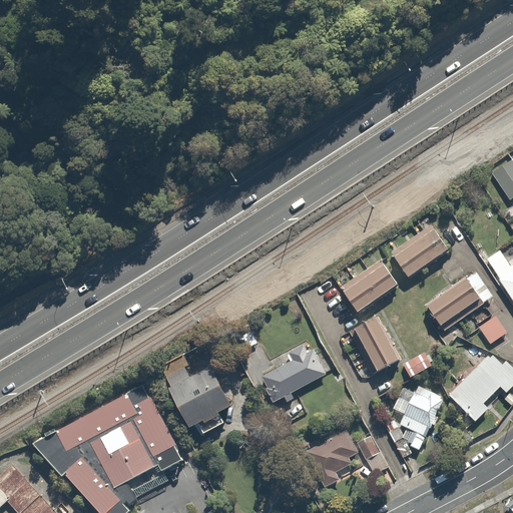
[(512,165),(510,160),(488,174),(506,202),(512,197),(512,165)]
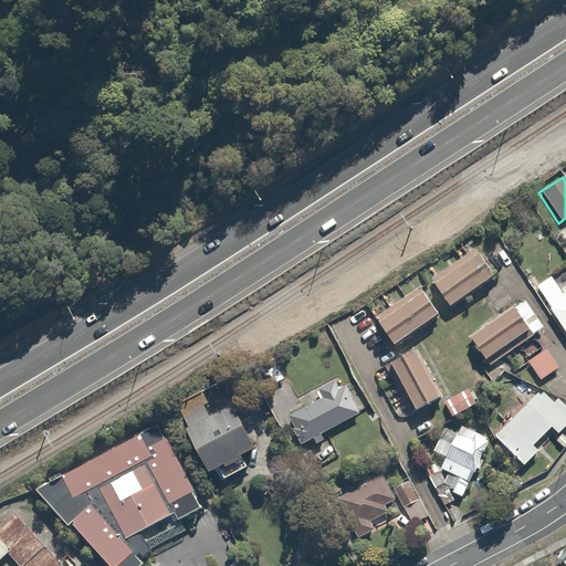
[(478,245),(432,279),(451,305),(496,271),(478,245)]
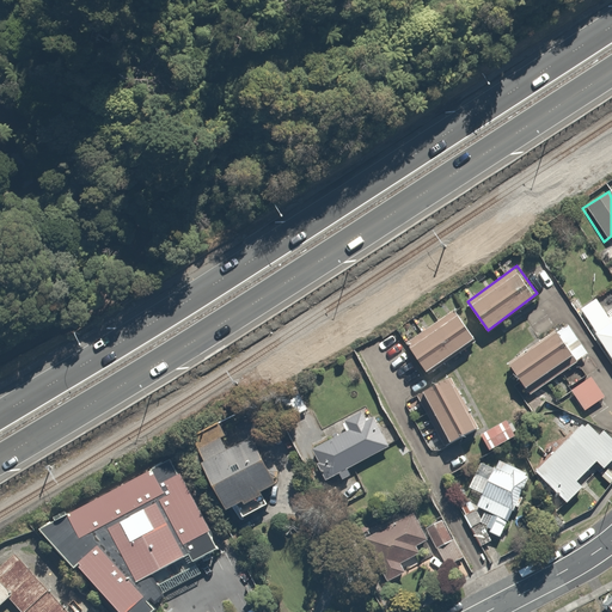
[(597,299),(580,308),(611,360),(611,316),(609,318),(597,299)]
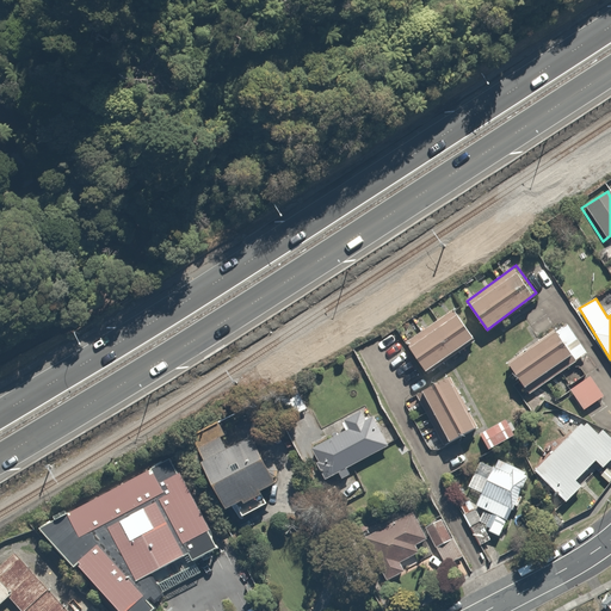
[(471,339),(452,313),(408,345),(427,371),(471,339)]
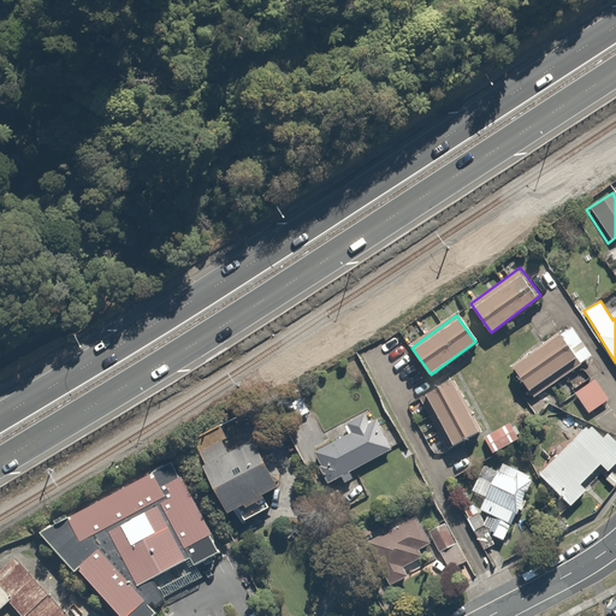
[(572,325),(514,362),(534,394),(592,356),(572,325)]
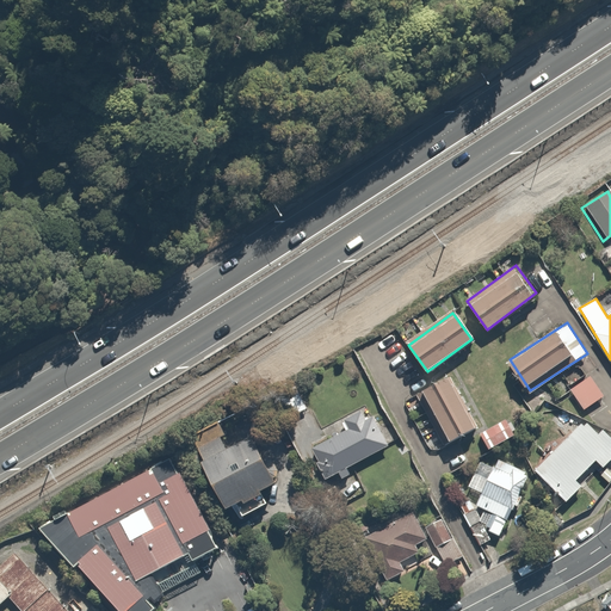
[(588,376),(569,390),(582,408),(602,394),(588,376)]
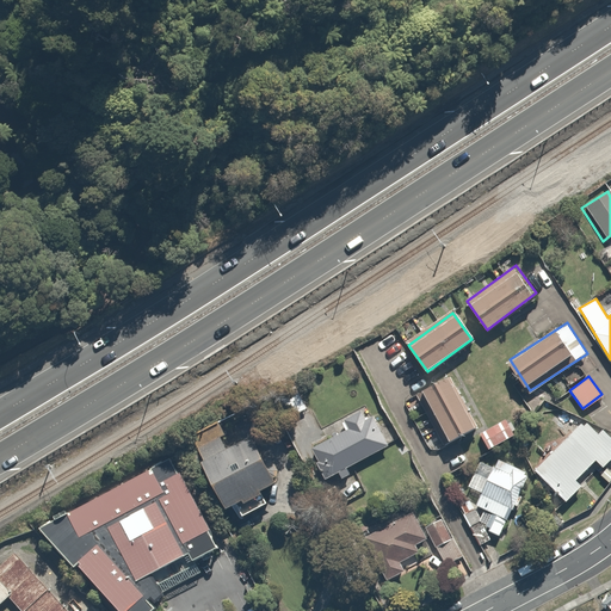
[(448,377),(424,390),(451,440),(475,427),(448,377)]
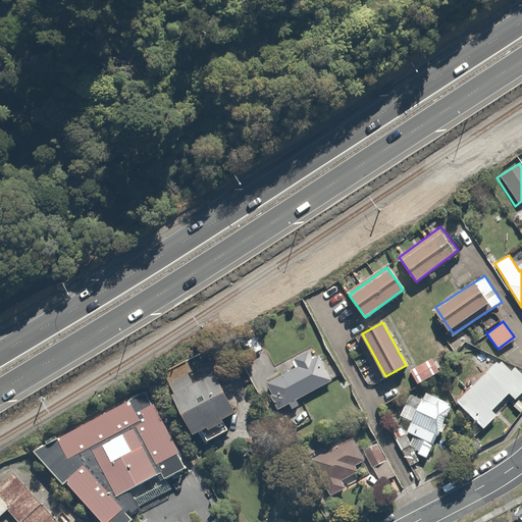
[(299,365),(267,384),(272,394),(270,395),(279,410),(331,378),(317,356),(314,358),(310,351),(296,360),(299,365)]
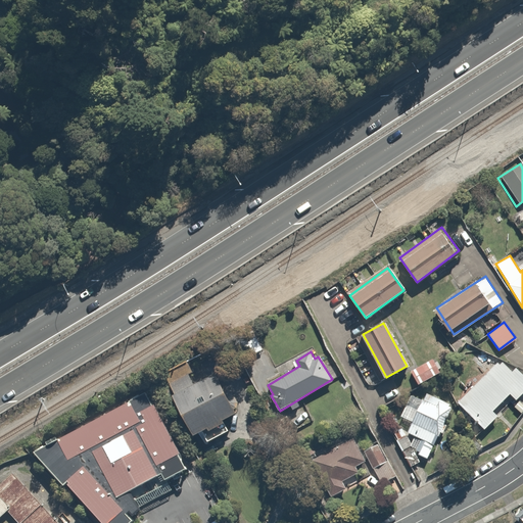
[(230,430),(224,418),(234,412),(203,352),(163,374),(194,433),(201,429),(207,441),(230,430)]
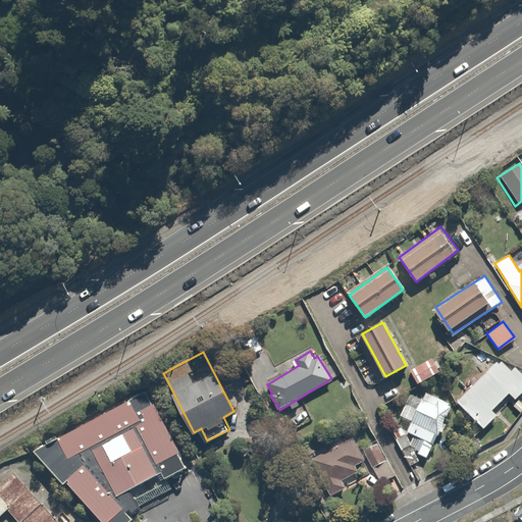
[(440,373),(429,357),(409,371),(421,387),(440,373)]
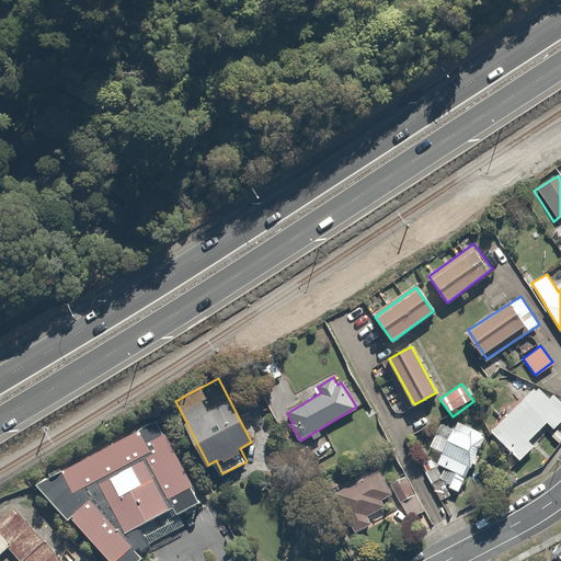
[(538,387),(490,432),(518,461),(560,421),(560,400),(554,393),(549,399),(538,387)]
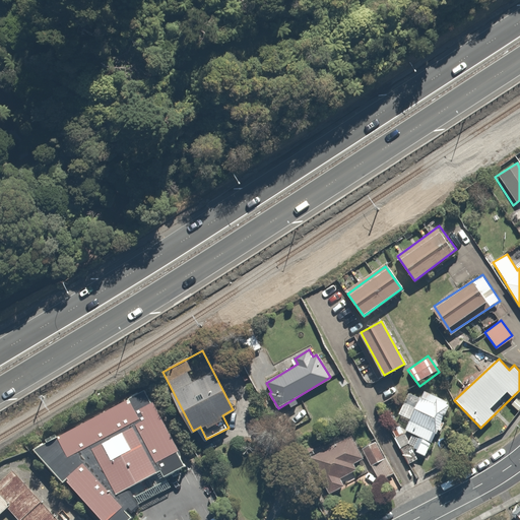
[(432,438),(436,440),(442,420),(451,396),(423,386),(406,431),(419,436),(421,437),(415,451),(426,455),(432,438)]
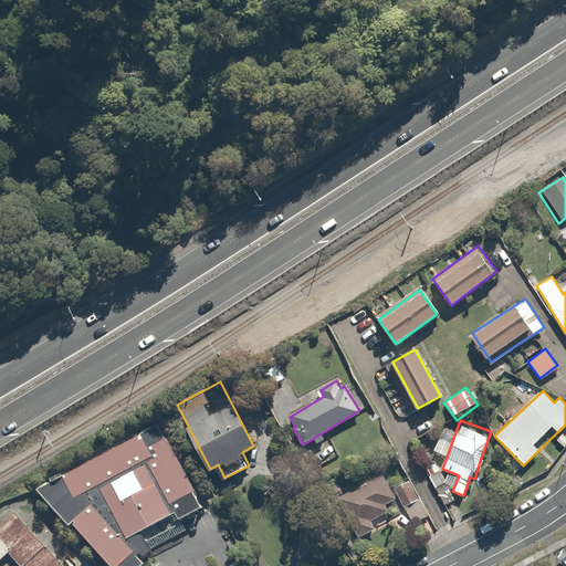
[(143,565),(142,564),(144,563),(136,555),(140,552),(144,555),(152,548),(186,530),(179,519),(186,514),(188,519),(196,515),(194,511),(201,506),(192,491),(195,490),(167,437),(165,438),(157,423),(150,428),(149,427),(140,432),(139,433),(140,436),(138,437),(137,435),(61,475),(60,472),(49,478),(50,481),(35,489),(69,524),(73,521),(74,522),(73,523),(111,565),(143,565)]
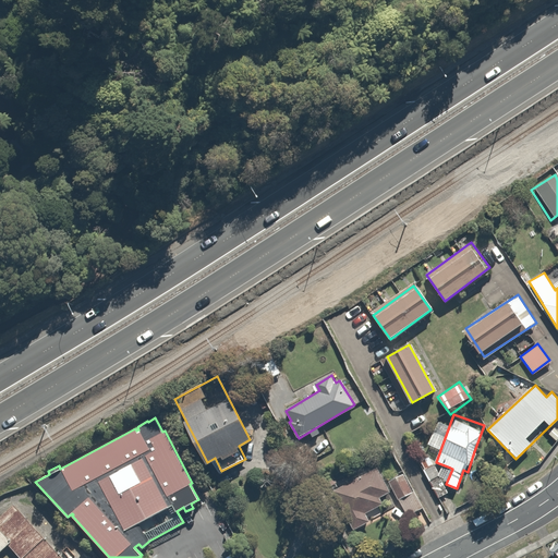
[(432,455),(420,460),(424,470),(423,471),(436,498),(450,492),(446,484),(434,460),(432,455)]
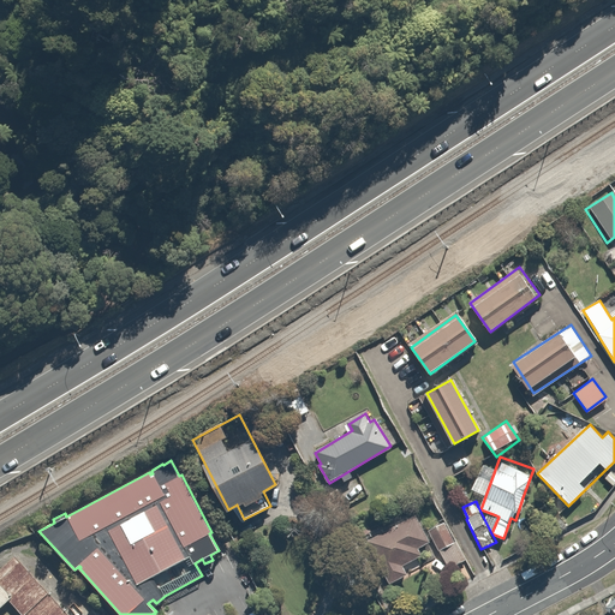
[(429,542),(412,513),(366,541),(381,566),(378,567),(387,583),(405,572),(402,569),(423,557),(418,549),(429,542)]
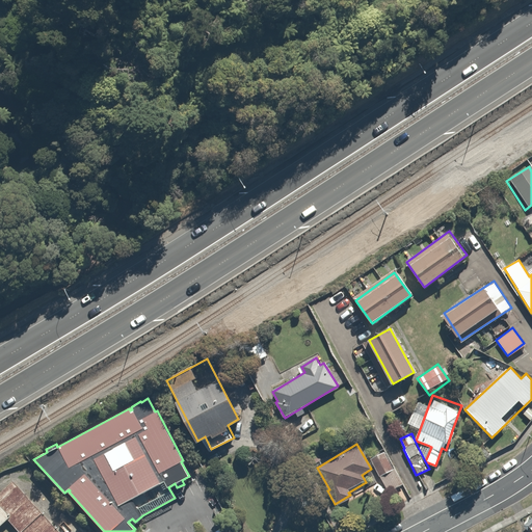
[(387,453),(378,457),(387,473),(380,476),(388,490),(402,483),(387,453)]
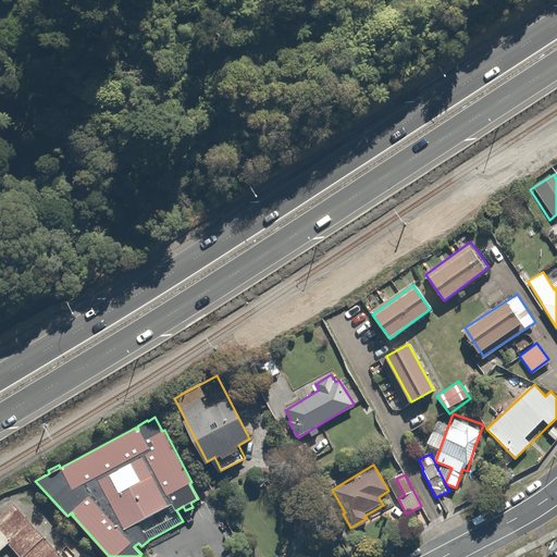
[(20,556),(22,556),(44,537),(13,504),(0,516),(0,528),(11,541),(8,544),(20,556)]
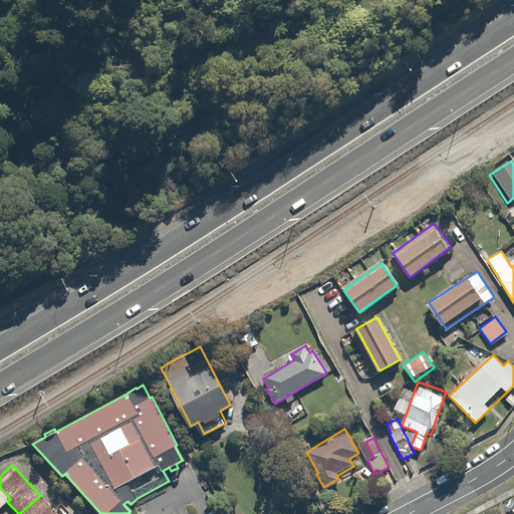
[(0,507),(7,502),(10,499),(0,487),(0,507)]
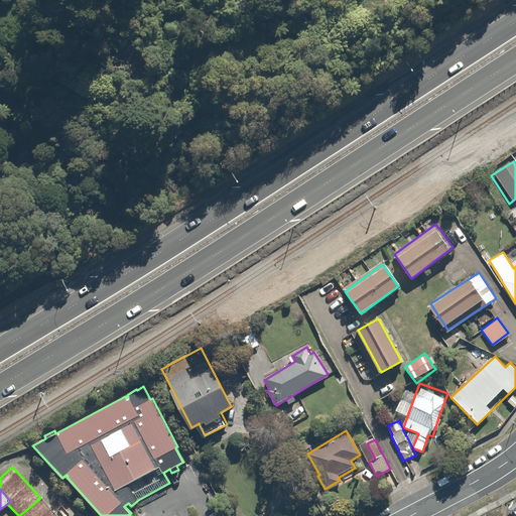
[(20,515),(56,515),(40,498),(20,515)]
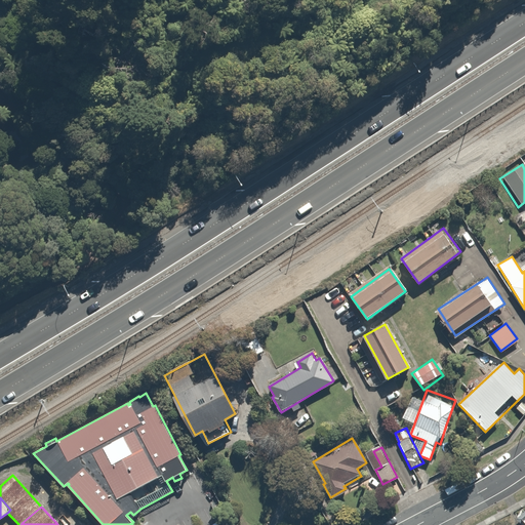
[(524,524),(524,510),(516,519),(521,524),(524,524)]
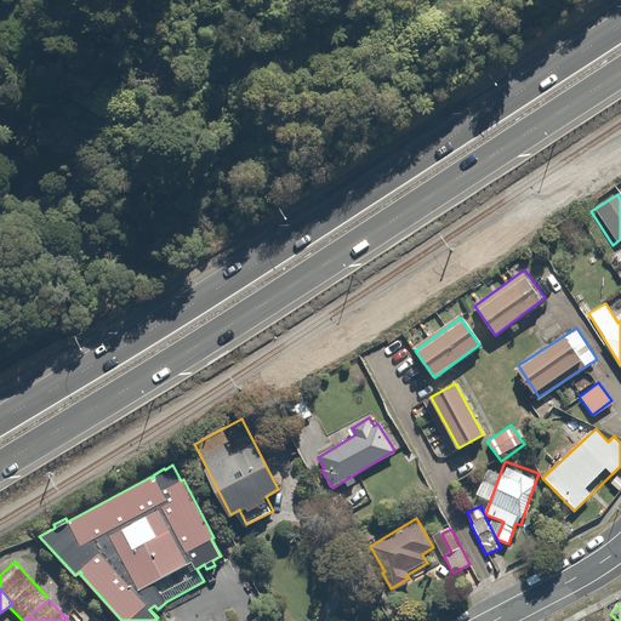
All buildings are outlined.
